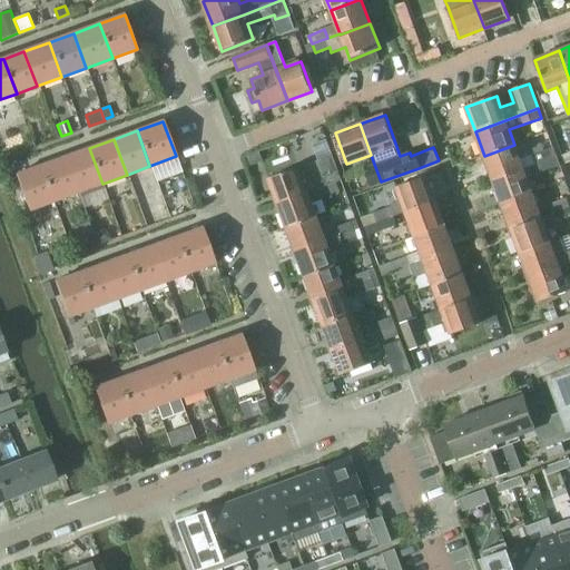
[(514,145),(484,156),(493,180),(524,169),(556,157),(552,148),(520,159),(514,145)]
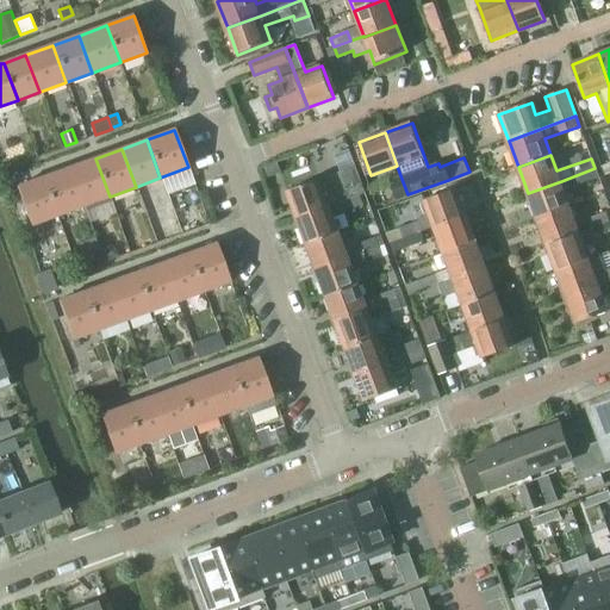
[(83,206),(110,197),(95,159),(69,168),(83,206)]
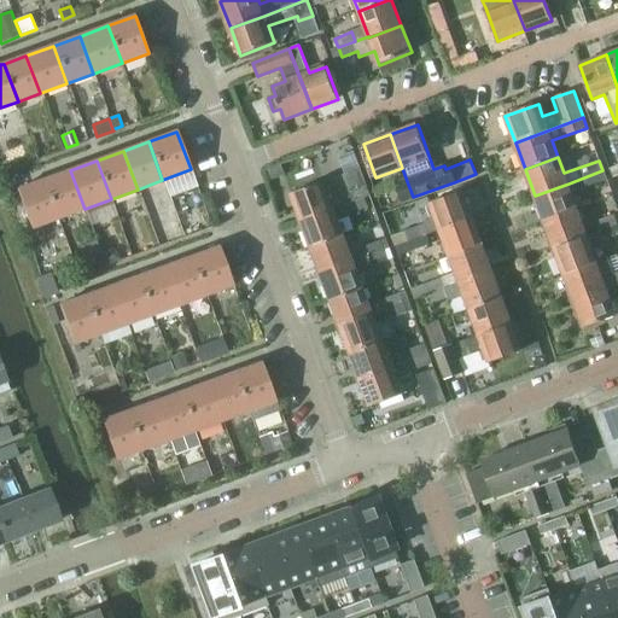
[(324,181),(291,193),(302,221),(336,209),(371,196),(360,168),(324,181)]
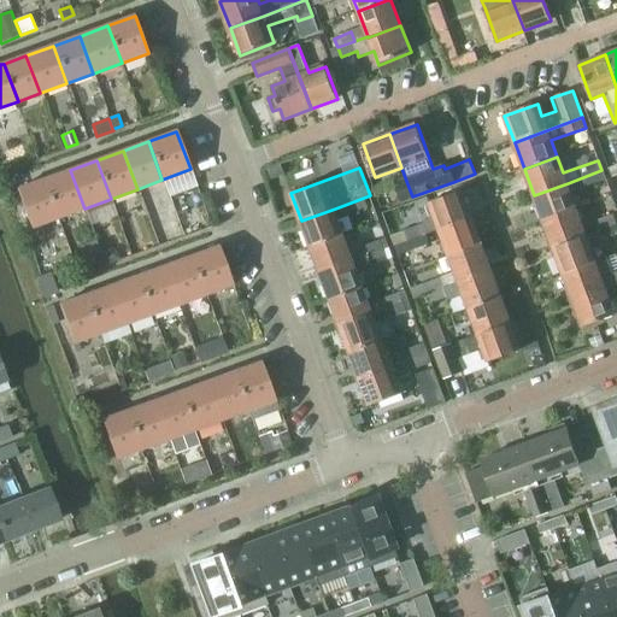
[(57,218),(84,209),(70,170),(42,180),(57,218)]
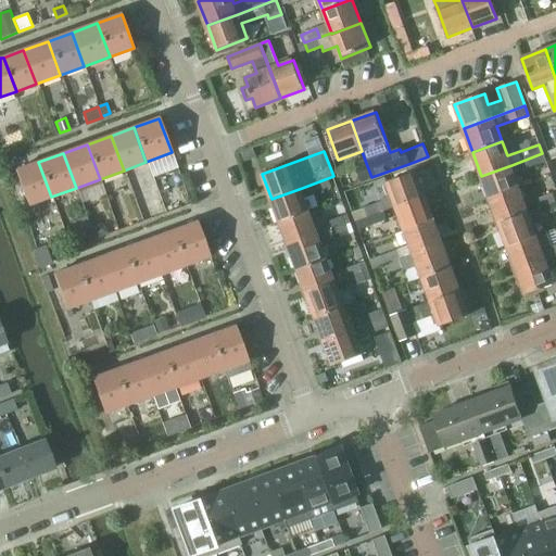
[(512,165),(481,176),(490,200),(520,189),(514,173),(545,162),(542,153),(512,165)]
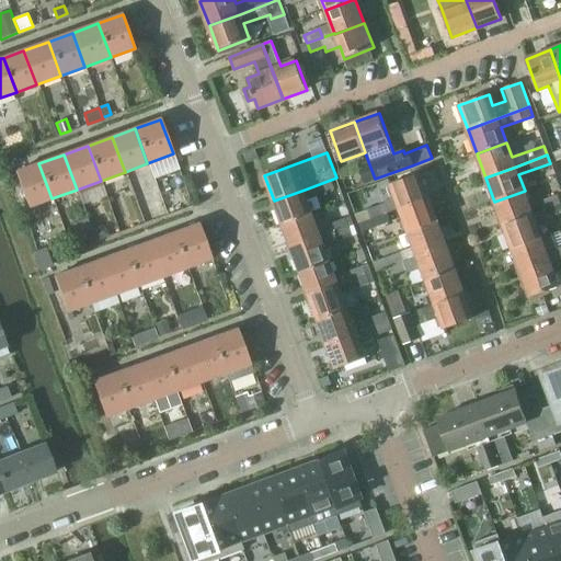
[(29,207),(52,198),(38,163),(15,172),(29,207)]
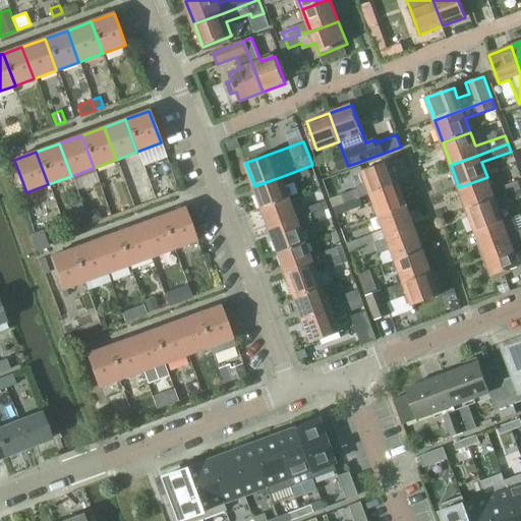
[(343,153),(334,156),(339,170),(348,166),(343,153)]
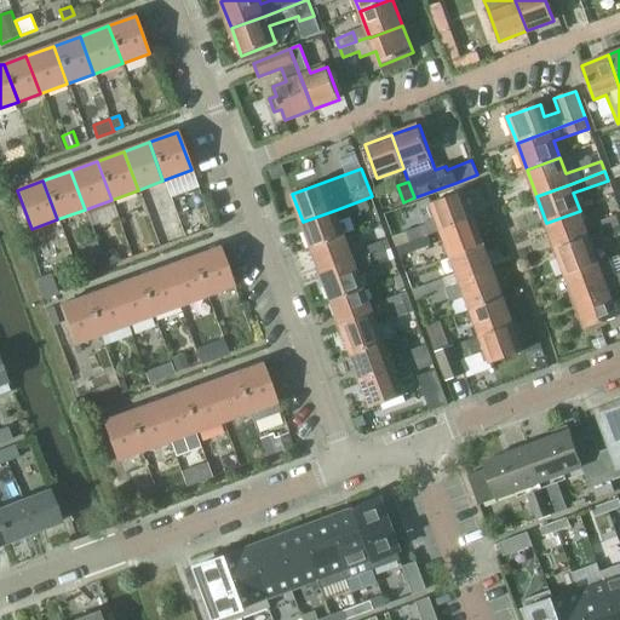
[(423,227),(406,233),(411,242),(429,235),(441,231),(440,231),(474,218),(464,191),(430,204),(435,217),(423,227)]
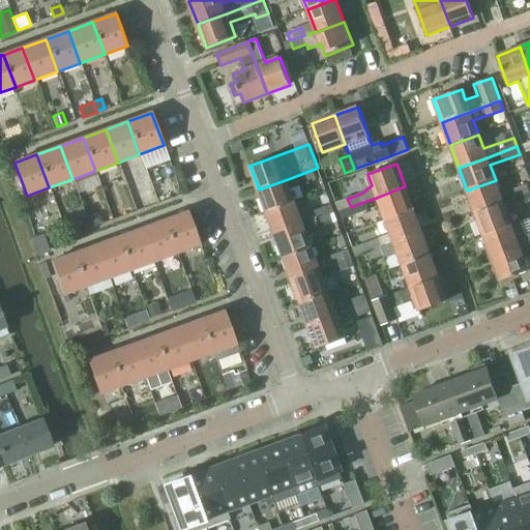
[(288,179),(259,189),(267,212),(296,201),(291,187),(321,176),(318,168),(288,179)]
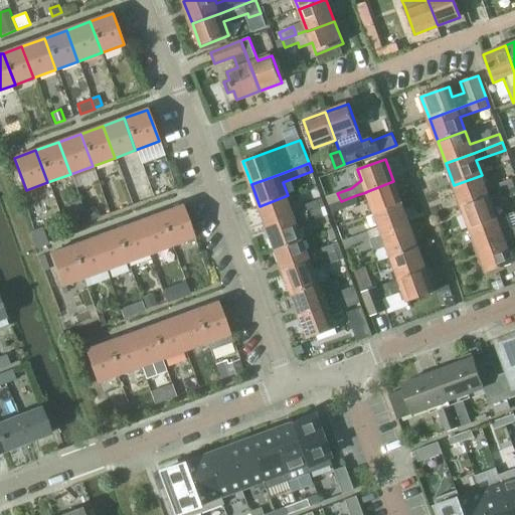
[(462,207),(490,197),(482,175),(454,185),(462,207)]
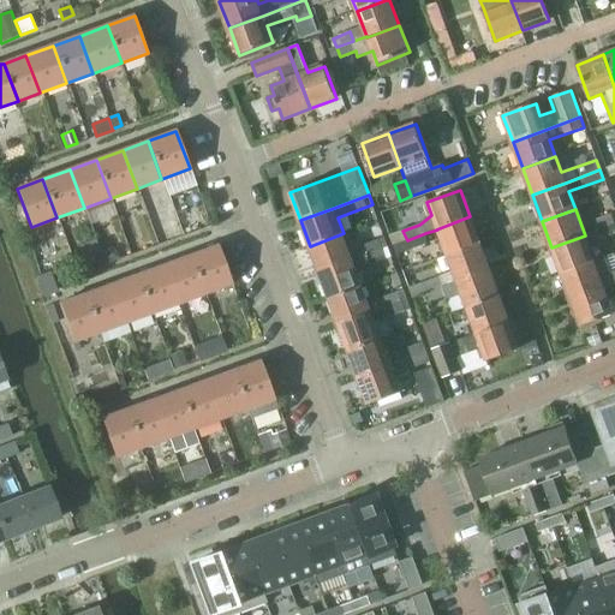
[(470,216),(436,230),(437,230),(447,255),(481,243),(470,216)]
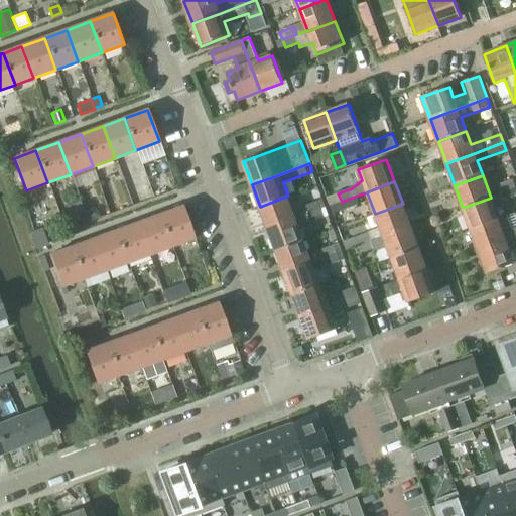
[(288,196),(260,207),(268,229),(296,218),(295,217),(288,196)]
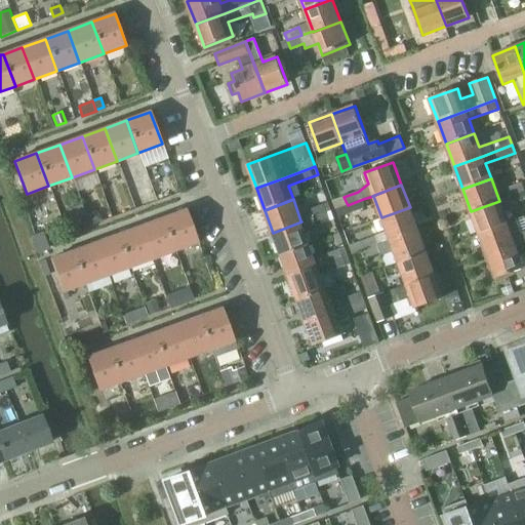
[(363,199),(348,205),(350,212),(365,207),(363,199)]
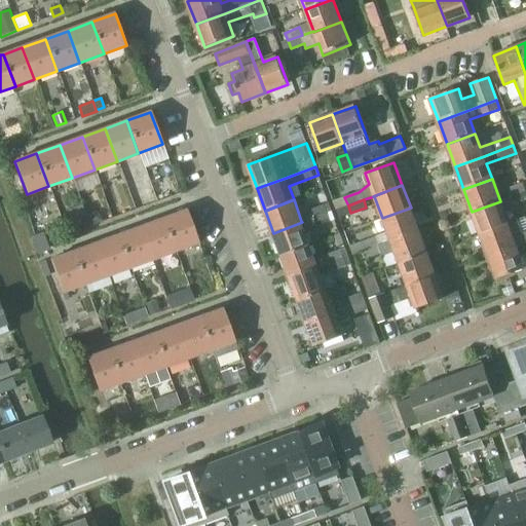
[(480,233),(509,223),(500,201),(472,212),(480,233)]
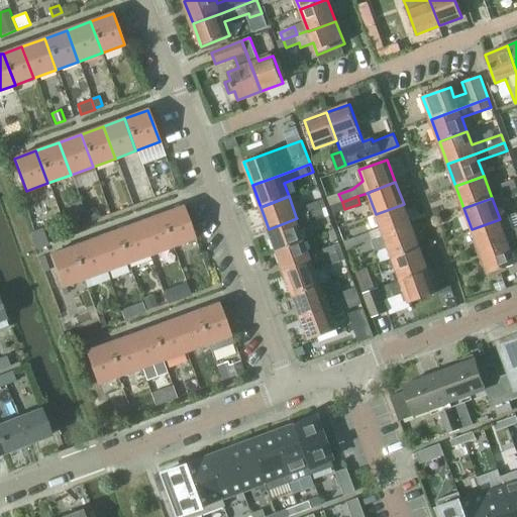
[(323,199),(305,206),(308,214),(326,207),(323,199)]
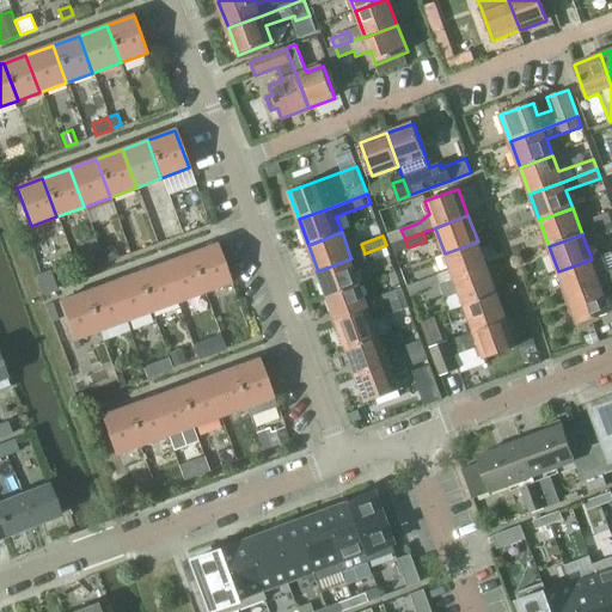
[(96,238),(79,244),(84,258),(101,251),(96,238)]
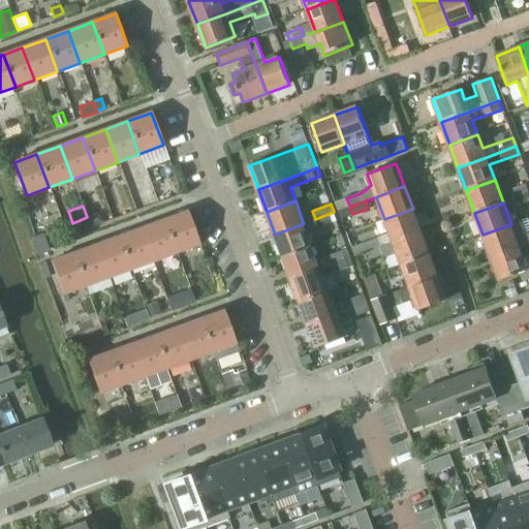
[(390,234),(352,247),(355,255),(379,246),(393,242),(422,231),(413,209),(384,219),(390,234)]
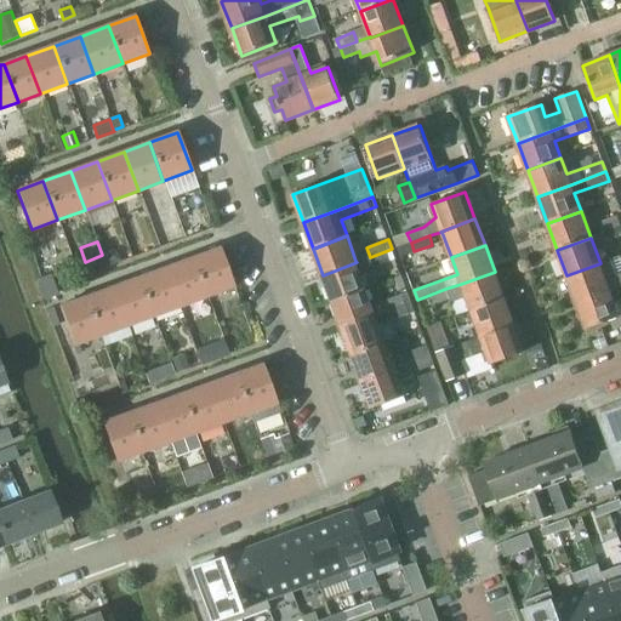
[(194,258),(209,296),(235,286),(221,249),(194,258)]
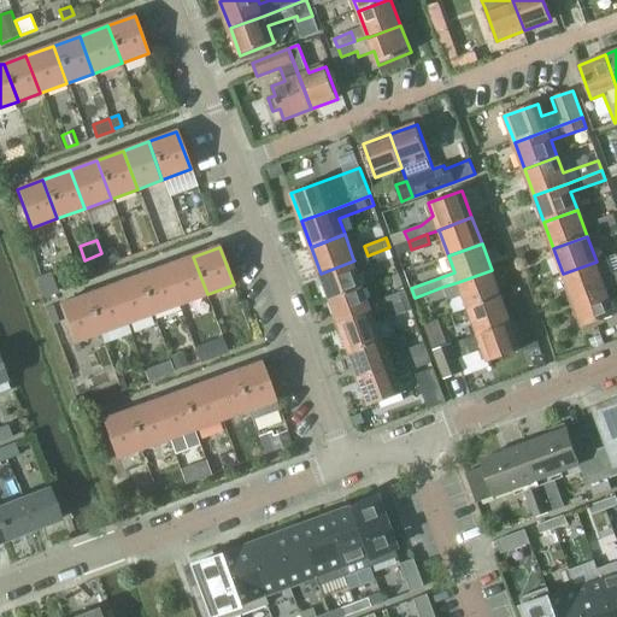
[(354,260),(321,274),(330,300),(364,287),(359,274),(371,265),(393,257),(389,247),(368,256),(353,259),(354,260)]
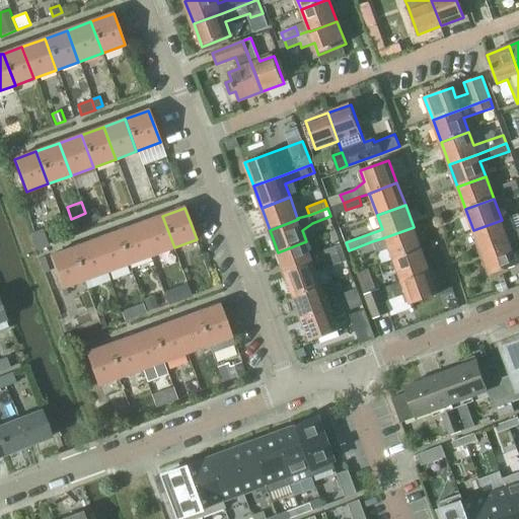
[(150,256),(174,247),(162,216),(138,224),(150,256)]
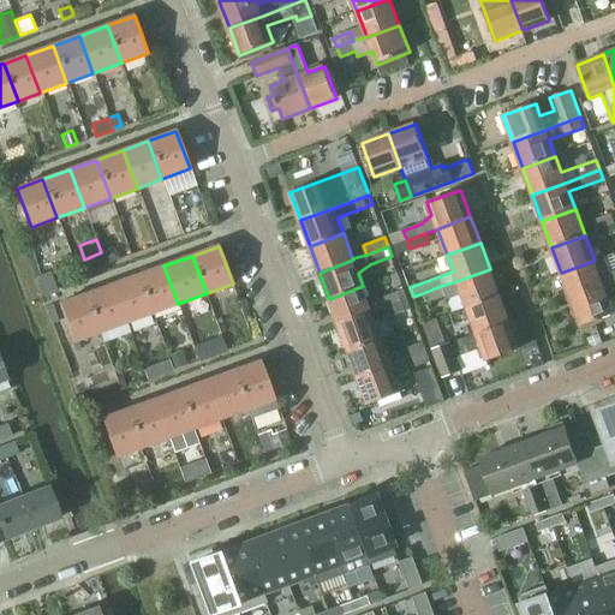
[(561,273),(571,299),(614,282),(614,272),(610,274),(604,257),(595,261),(561,273)]
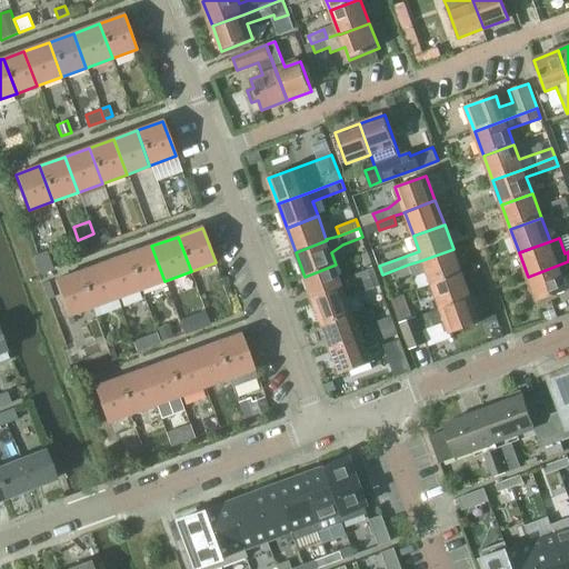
[(141,290),(165,281),(151,246),(128,255),(141,290)]
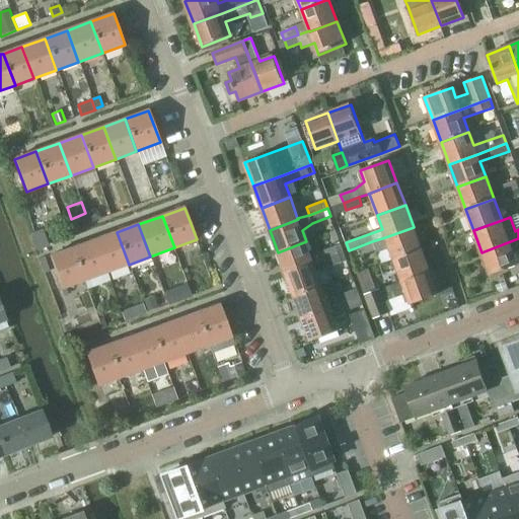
[(372,241),(349,250),(352,258),(356,269),(365,266),(361,255),(377,249),(378,252),(389,248),(393,260),(422,249),(414,227),(385,237),(372,241)]
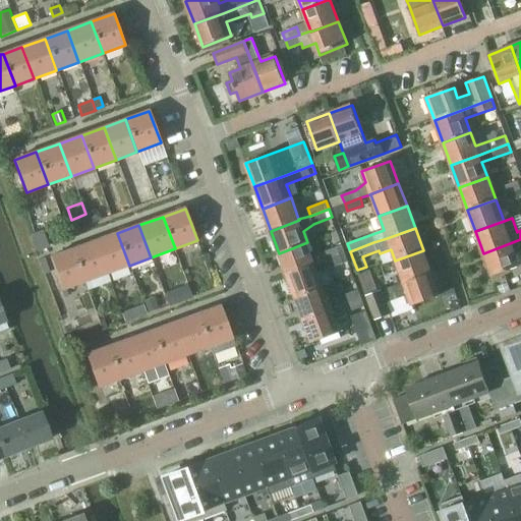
[(43,231),(30,236),(37,252),(50,247),(49,246),(47,240),(43,231)]
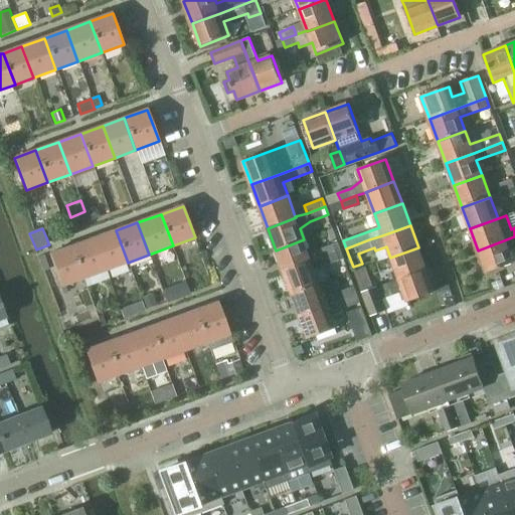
[(337,238),(333,229),(328,231),(331,240),(337,238)]
